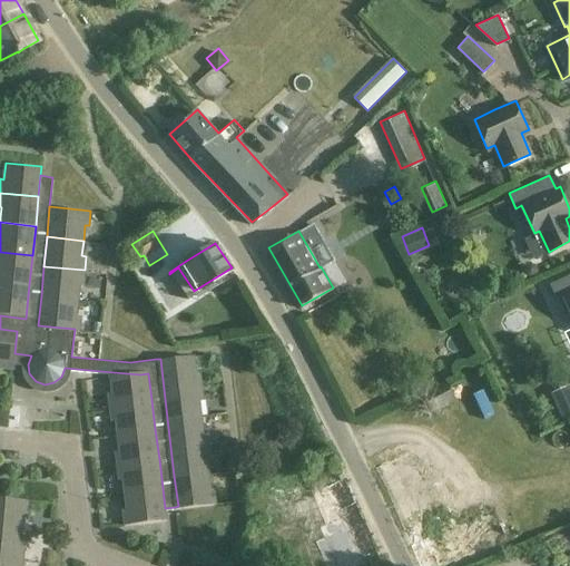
[(0,281),(29,284),(32,255),(0,252),(0,281)]
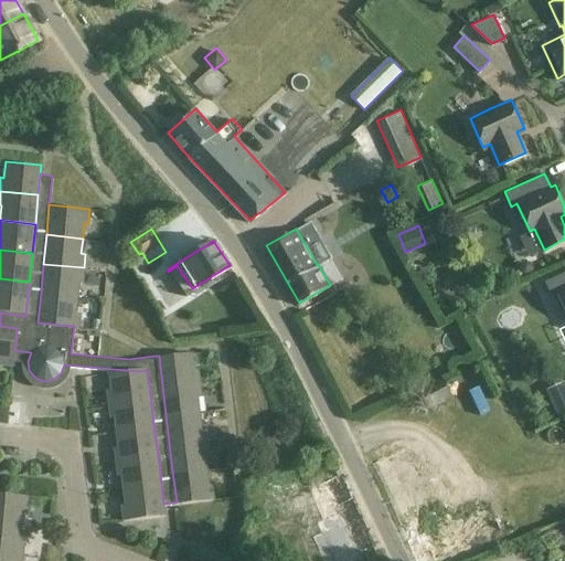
[(521,262),(520,267),(522,272),(528,274),(532,271),(533,266),(531,261),(525,260),(521,262)]
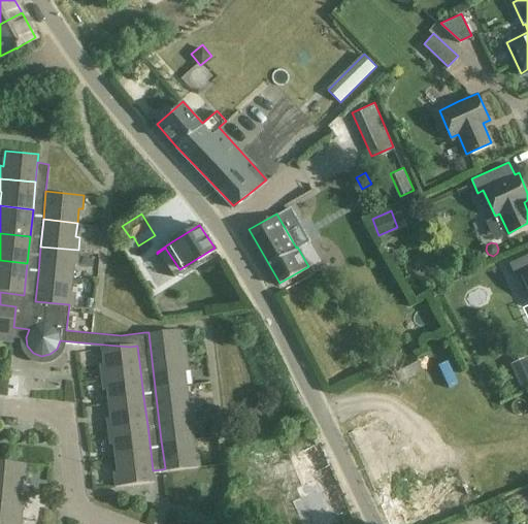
[(77,263),(78,250),(40,247),(38,273),(72,276),(73,262),(77,263)]
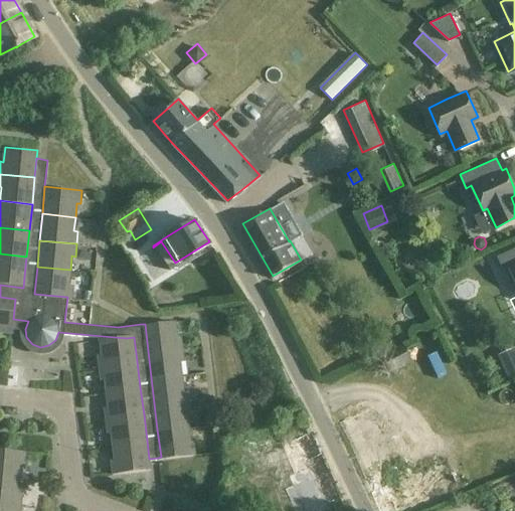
[(514,282),(514,246),(497,254),(503,269),(508,266),(514,282)]
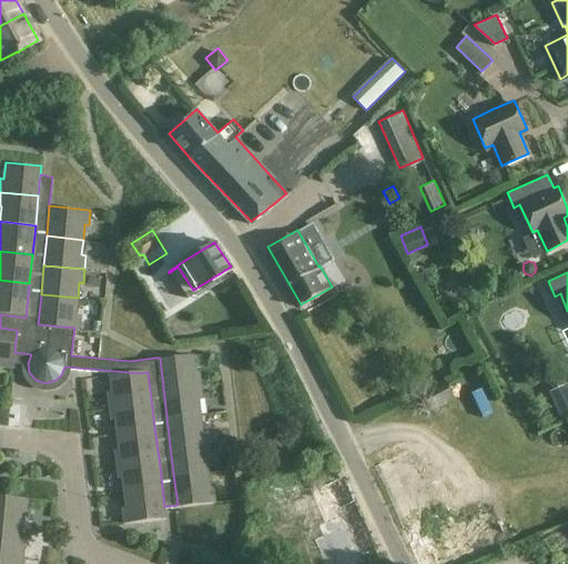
[(29,283),(0,280),(0,314),(26,318),(29,283)]
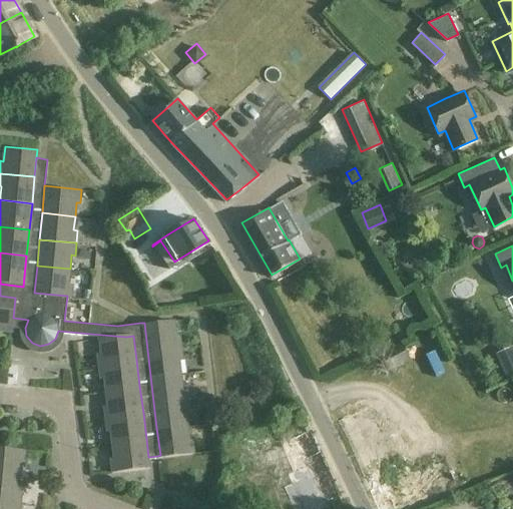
[(68,283),(70,269),(37,266),(34,293),(67,296),(71,297),(72,283),(68,283)]
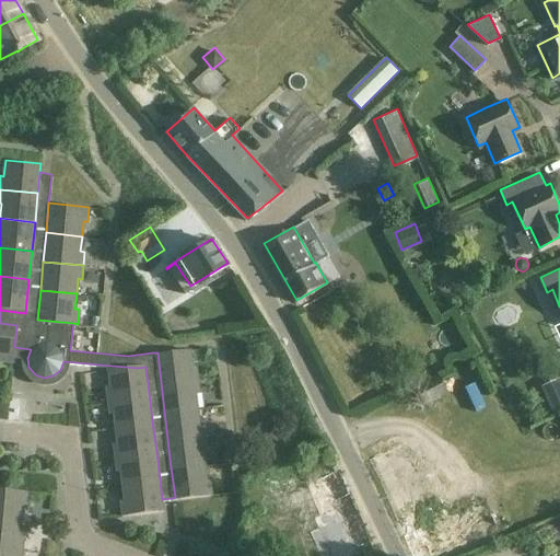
[(0,323),(0,359),(13,360),(14,347),(16,325),(0,323)]
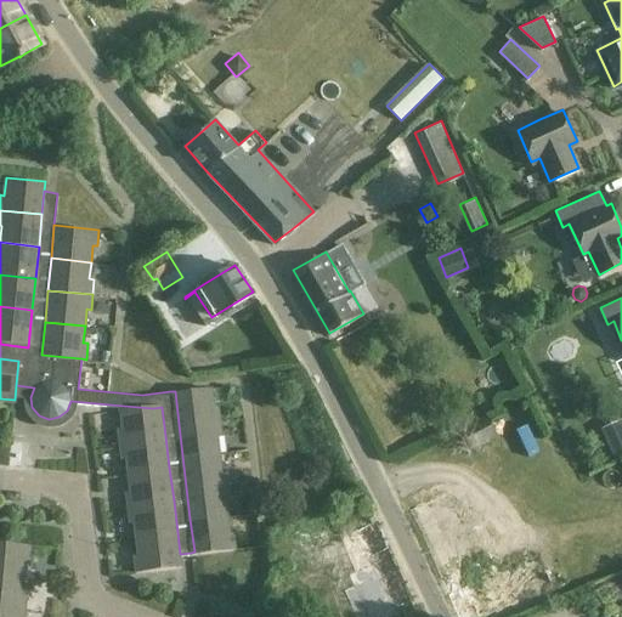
[(211,386),(175,391),(179,424),(219,419),(218,403),(213,405),(211,386)]
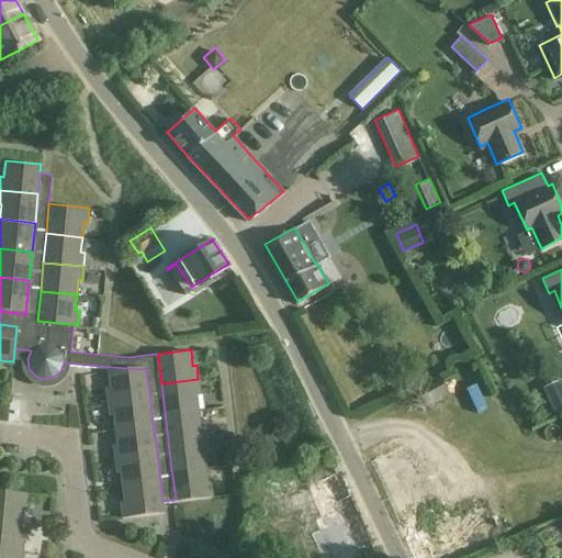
[(138,369),(112,367),(112,369),(109,369),(111,386),(107,386),(109,400),(149,394),(146,368),(138,369)]
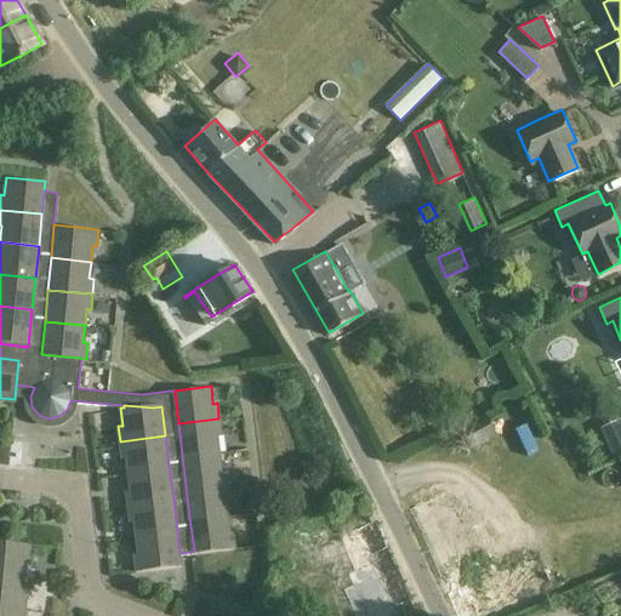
[(485,415),(461,427),(471,446),(495,434),(485,415)]
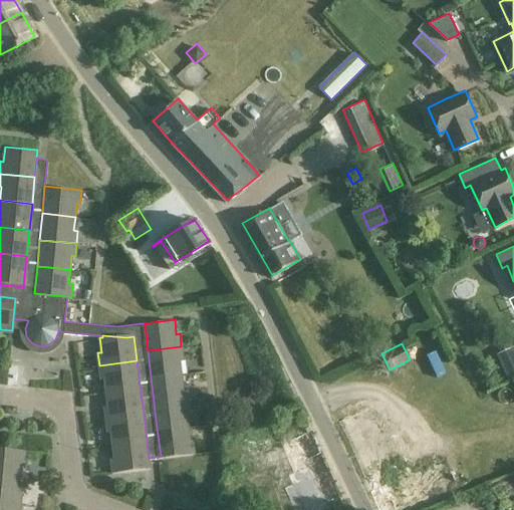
[(513,346),(513,344),(496,352),(507,376),(513,372),(513,346)]
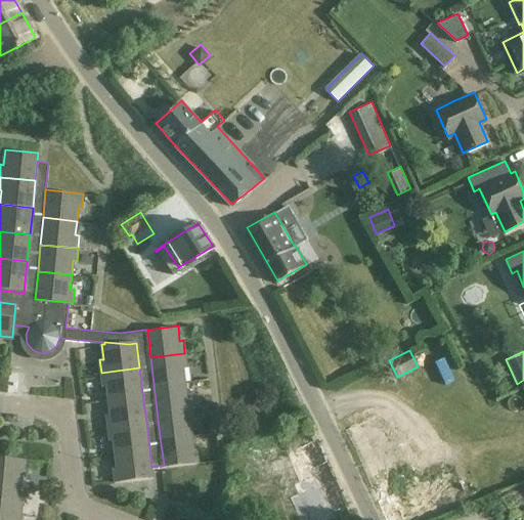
[(186,365),(184,353),(150,357),(154,384),(184,380),(182,366),(186,365)]
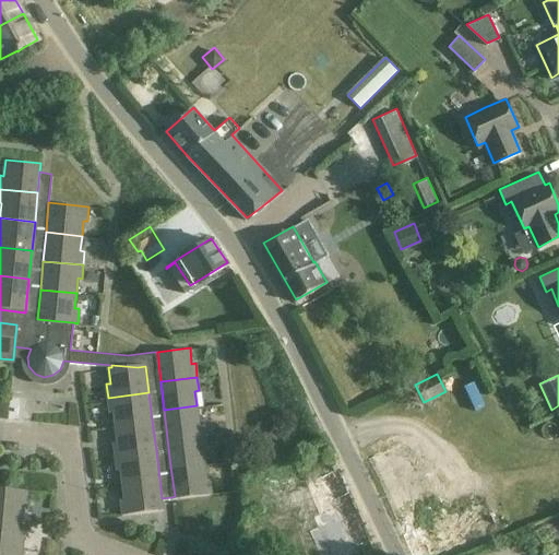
[(114,411),(116,425),(152,421),(149,392),(108,398),(109,411),(114,411)]
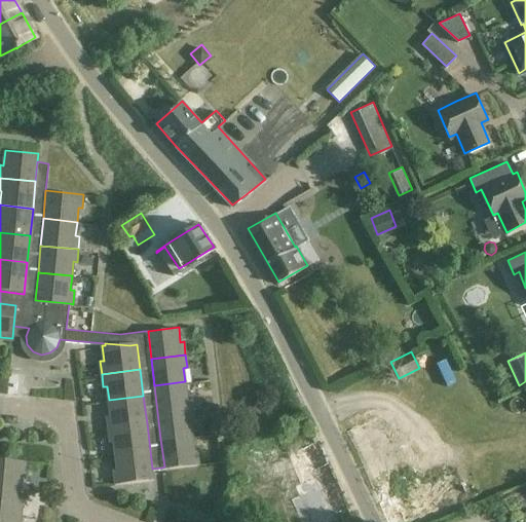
[(187,396),(185,381),(154,385),(157,412),(192,408),(190,396),(187,396)]
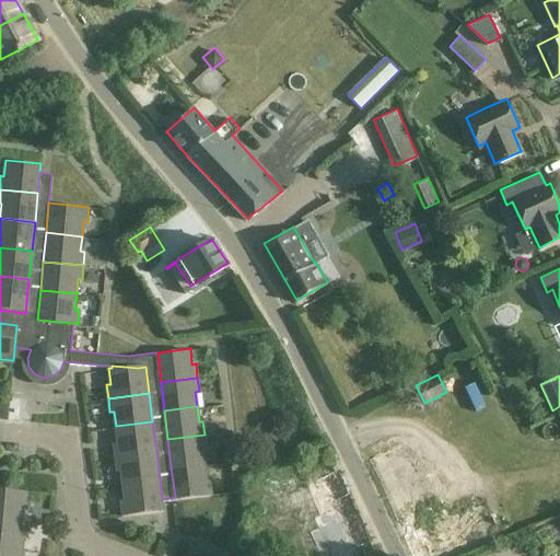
[(152,421),(116,426),(117,441),(114,442),(115,455),(156,451),(152,421)]
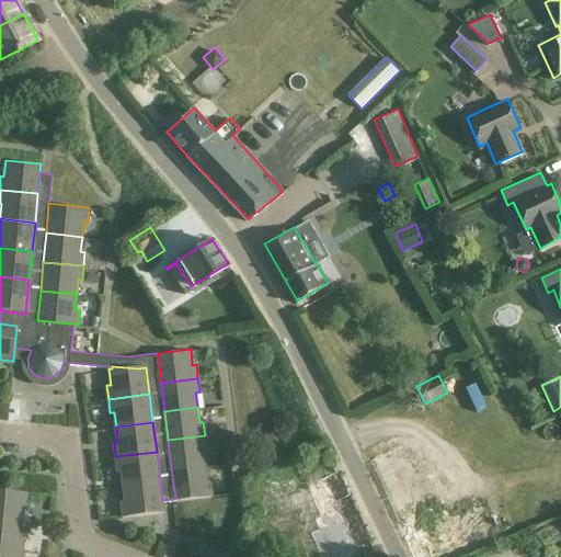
[(206,448),(205,435),(168,440),(171,468),(205,465),(203,450),(206,448)]
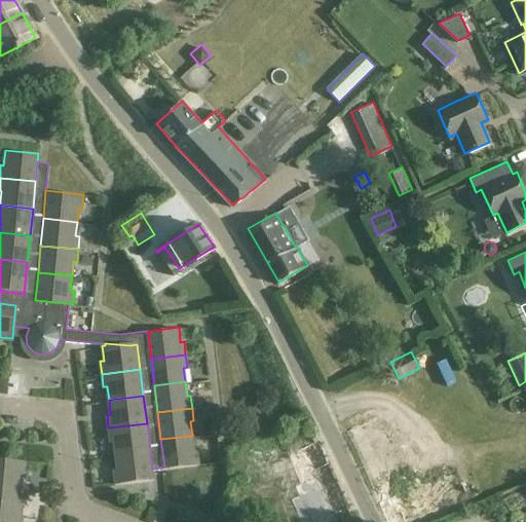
[(113,440),(115,454),(150,450),(147,423),(108,427),(110,441),(113,440)]
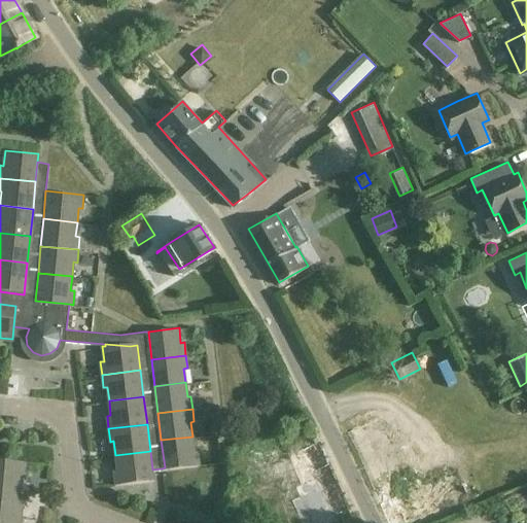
[(194,451),(192,437),(161,440),(165,467),(199,464),(198,450),(194,451)]
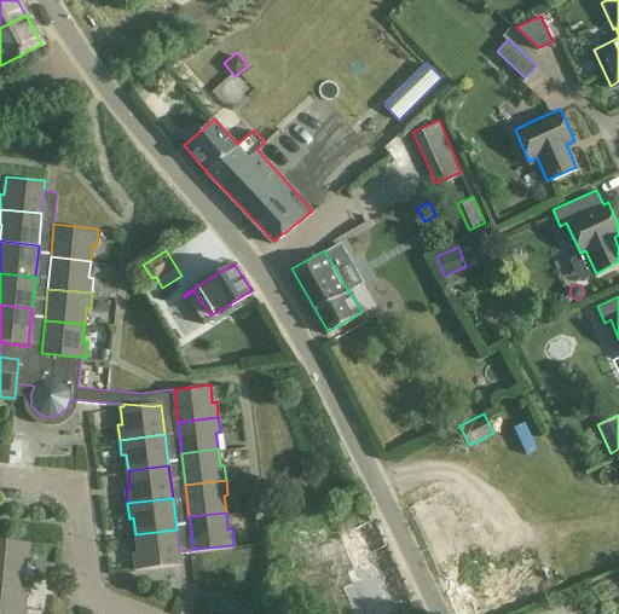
[(348,527),(339,532),(353,566),(346,568),(351,580),(342,584),(351,604),(354,613),(382,613),(394,609),(412,601),(376,515),(348,527)]
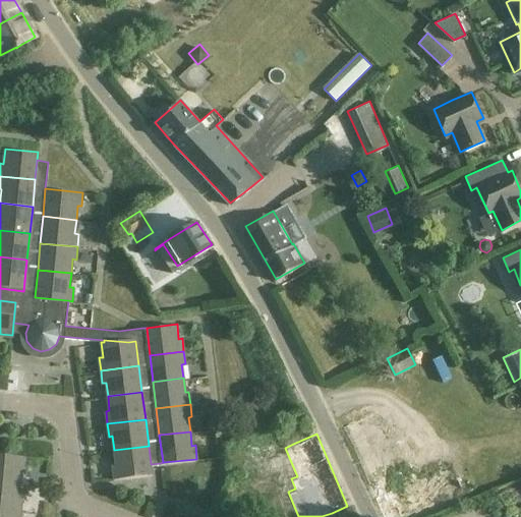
[(149,446),(114,450),(116,464),(112,464),(114,477),(152,473),(151,464),(149,446)]
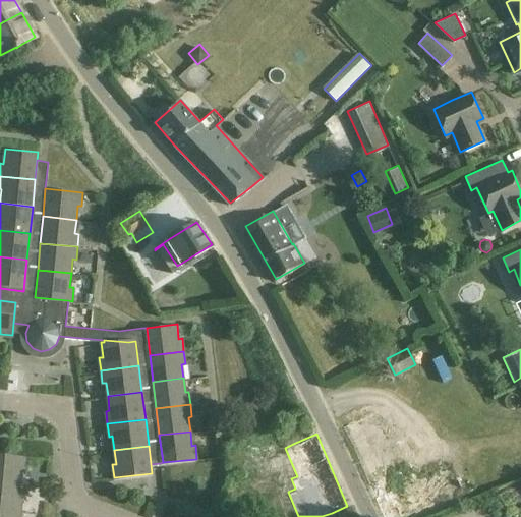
[(0,480),(19,482),(20,469),(24,469),(25,456),(0,453),(0,480)]
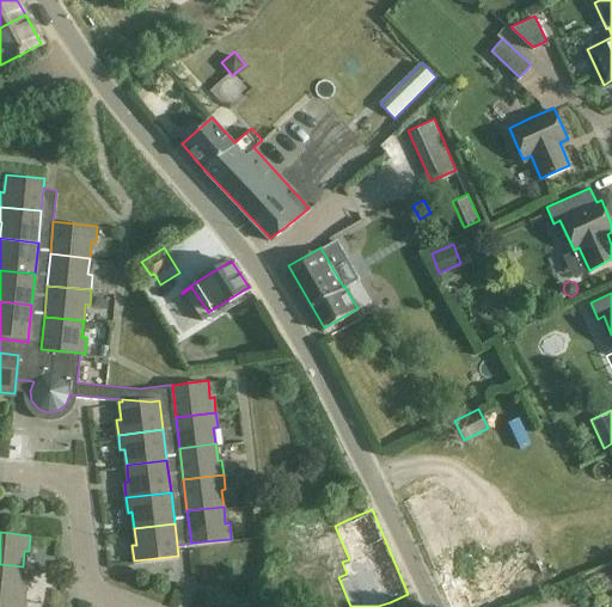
[(0,596),(24,599),(25,584),(22,583),(23,566),(0,564),(0,596)]
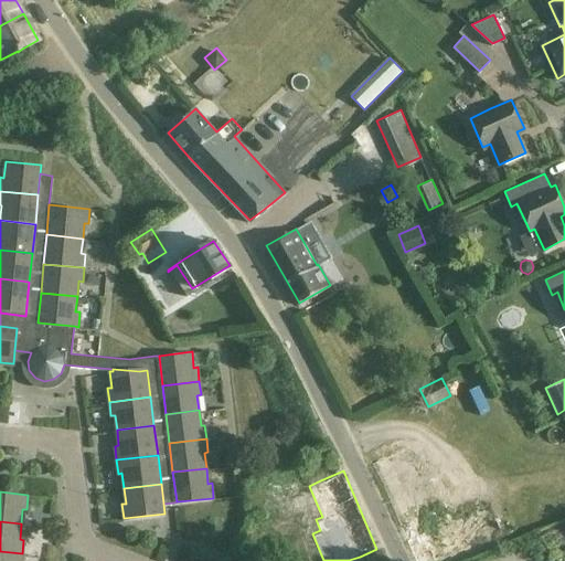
[(0,560),(21,560),(22,553),(0,551),(0,560)]
